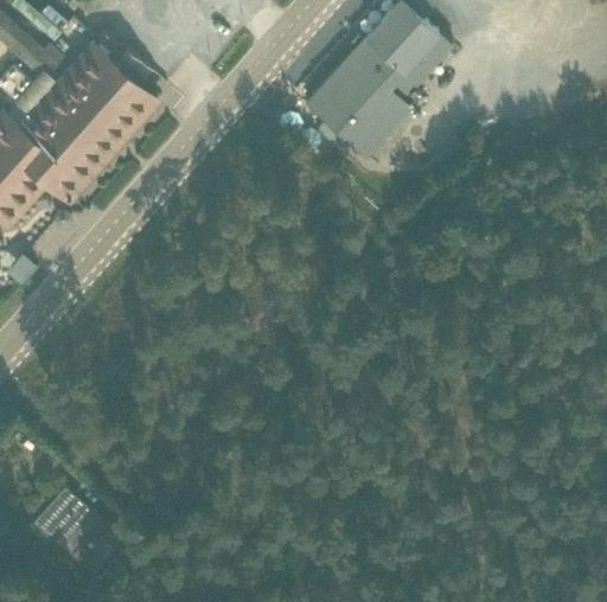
[(39,13),(24,0),(13,0),(10,5),(55,40),(65,24),(46,6),(39,13)]
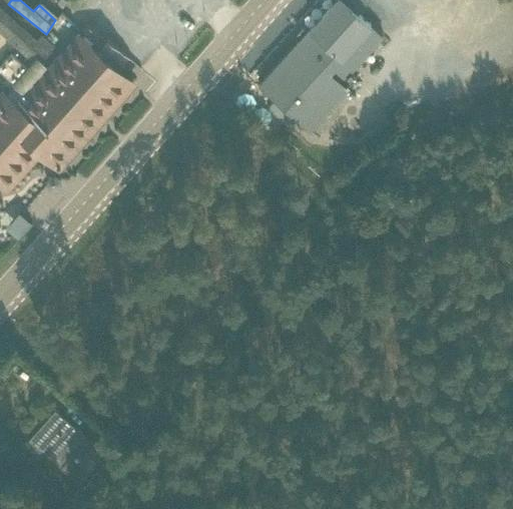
[(369,3),(365,0),(338,0),(309,32),(304,28),(296,37),(301,41),(259,87),(274,101),(269,107),(287,124),(293,118),(310,133),(349,90),(347,89),(357,78),(352,74),(384,38),(373,28),(373,27),(359,14),(369,3)]
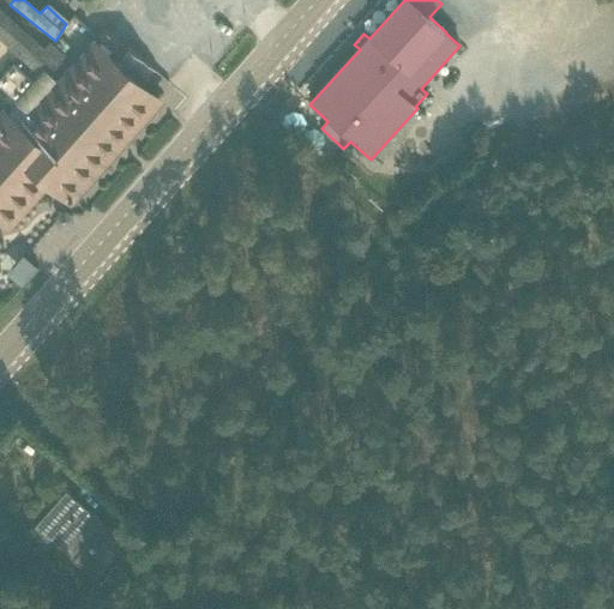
[(71,200),(158,101),(143,88),(149,80),(122,54),(118,59),(94,38),(58,80),(50,74),(66,58),(59,52),(58,55),(43,43),(40,47),(0,11),(0,42),(37,76),(30,83),(13,66),(0,80),(0,86),(16,101),(14,101),(29,113),(19,124),(1,109),(0,110),(0,176),(6,169),(32,181),(42,190),(49,181),(71,200)]
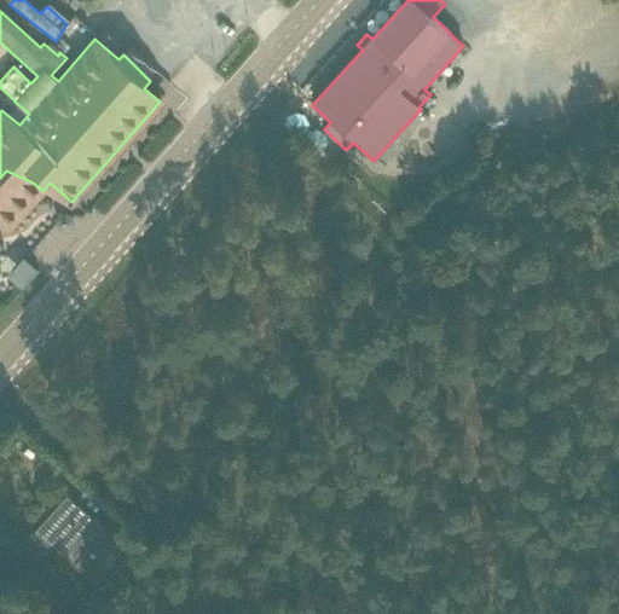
[(19,254),(3,271),(18,285),(34,268),(19,254)]
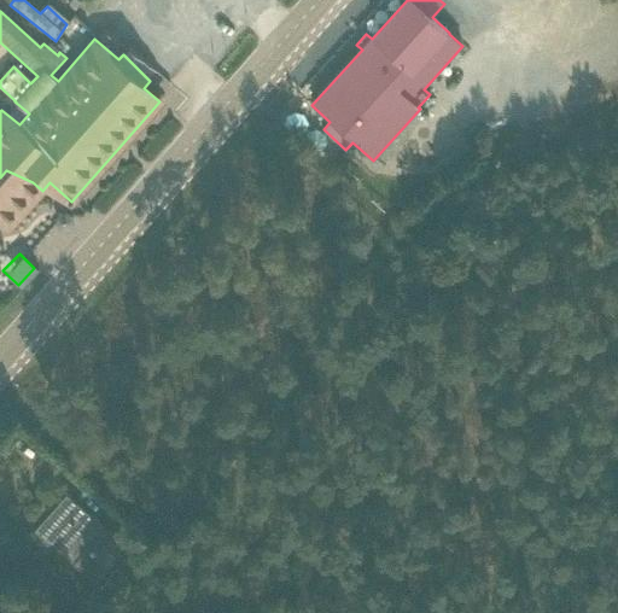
[(126,546),(66,494),(34,531),(93,583),(126,546)]
